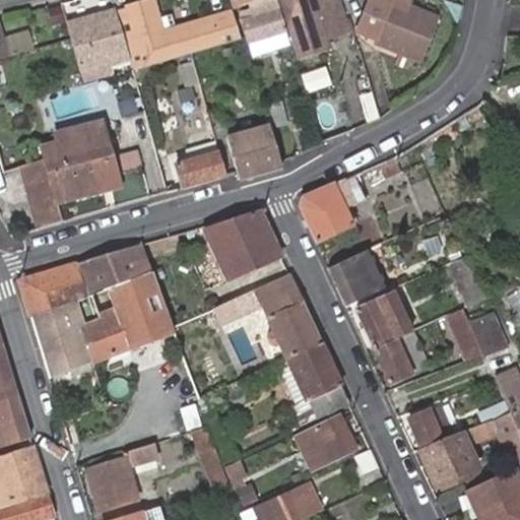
[(132,69),(189,52),(239,38),(231,11),(207,18),(209,23),(158,39),(157,33),(147,0),(139,0),(125,4),(116,7),(117,9),(122,26),(130,58),(132,69)]
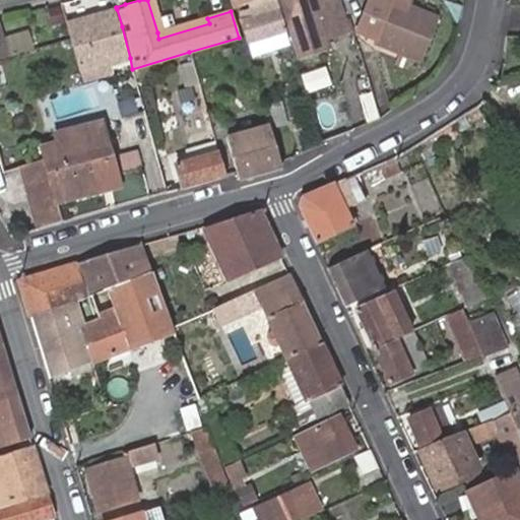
[(271,0),(255,0),(251,1),(252,7),(241,10),(243,18),(240,19),(247,43),(282,30),(271,0)]
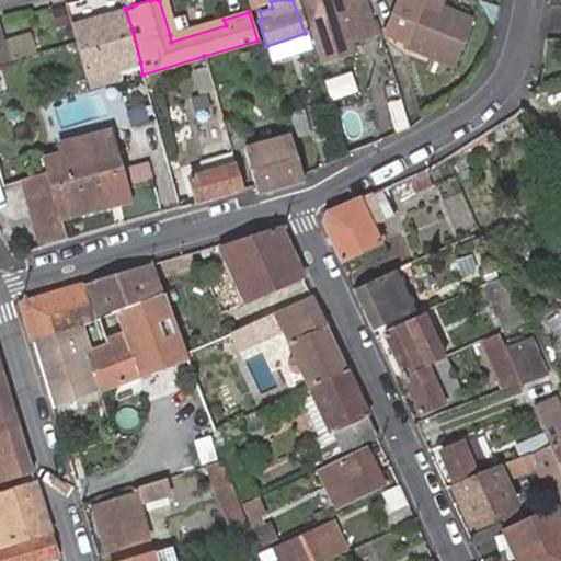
[(298,0),(318,57),(375,39),(361,0),(298,0)]
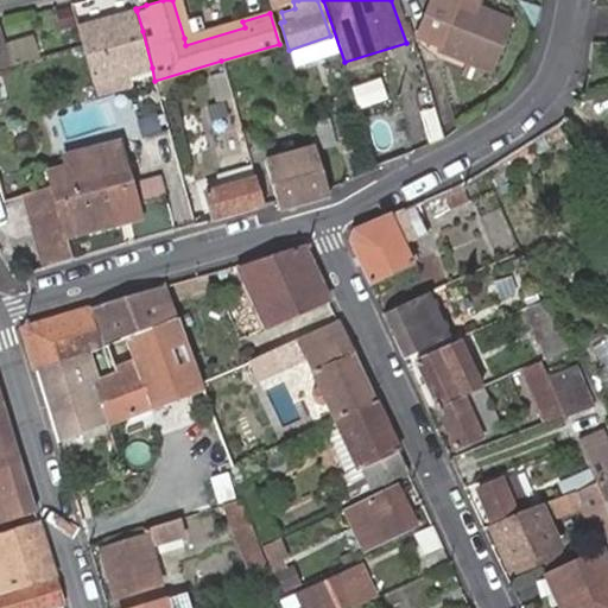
[(450,54),(448,58),(489,75),(511,24),(474,8),(470,17),(453,8),(456,2),(450,0),(431,0),(415,38),(437,48),(450,54)]
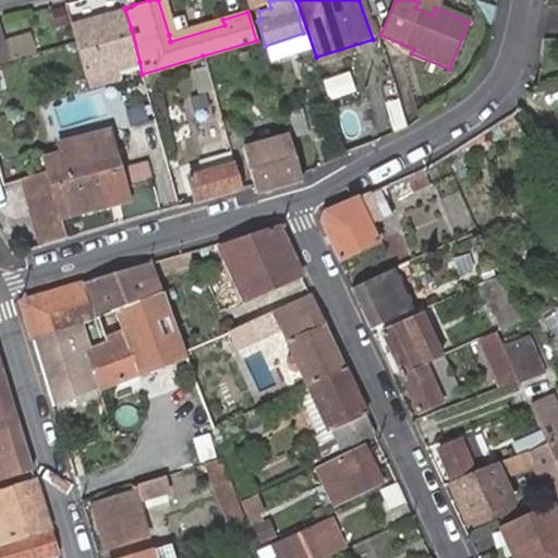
[(85,77),(140,62),(131,28),(125,10),(70,24),(75,43),(85,77)]
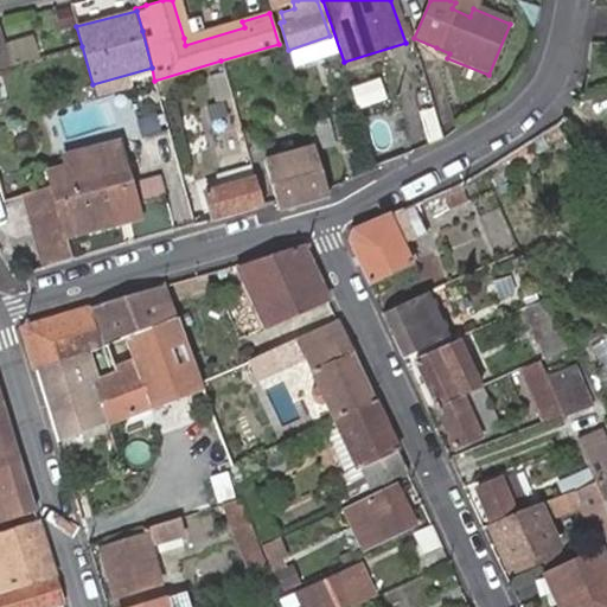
[(244,27),(242,21),(184,38),(185,45),(244,27)]
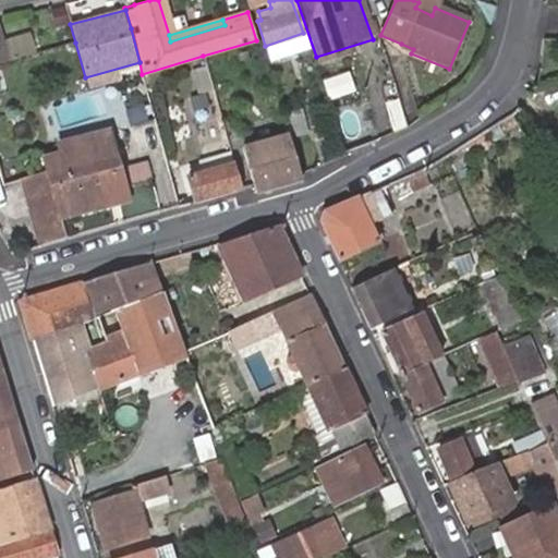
[(399,48),(411,53),(413,49),(401,44),(399,48)]
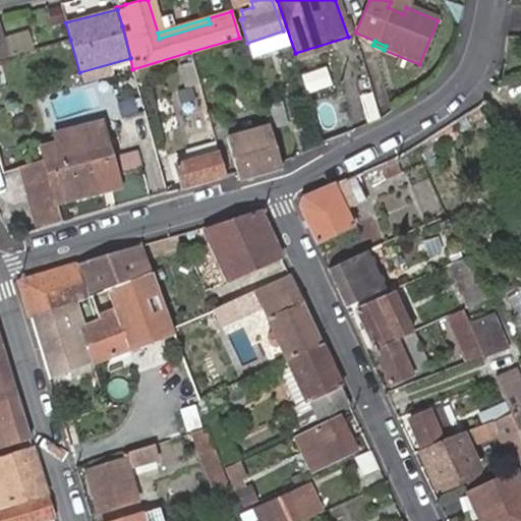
[(228,50),(217,53),(220,60),(231,57),(228,50)]
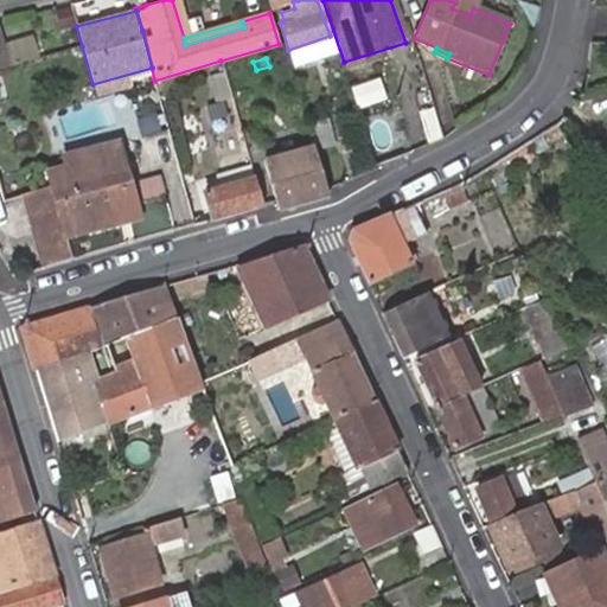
[(305,74),(298,76),(300,84),(307,82),(305,74)]
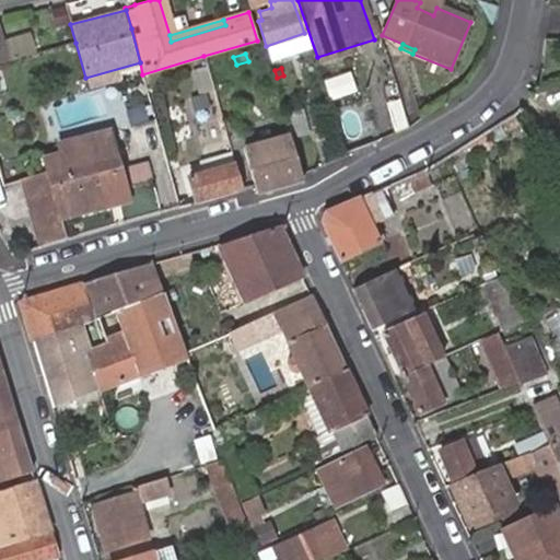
[(286,131),(287,135),(305,128),(298,104),(279,109),(286,131)]
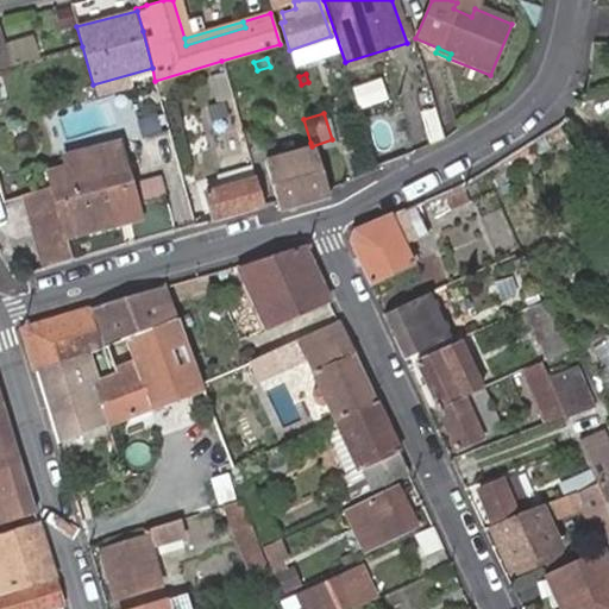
[(327,194),(325,187),(312,146),(311,143),(261,157),(274,201),(276,209),(327,194)]
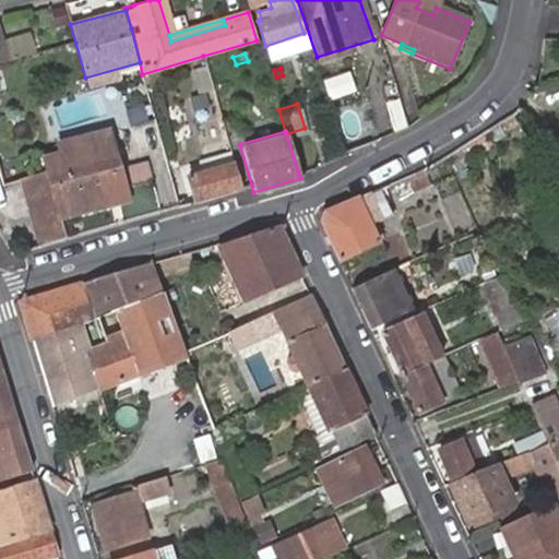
[(106,147),(103,138),(60,150),(63,159),(106,147)]
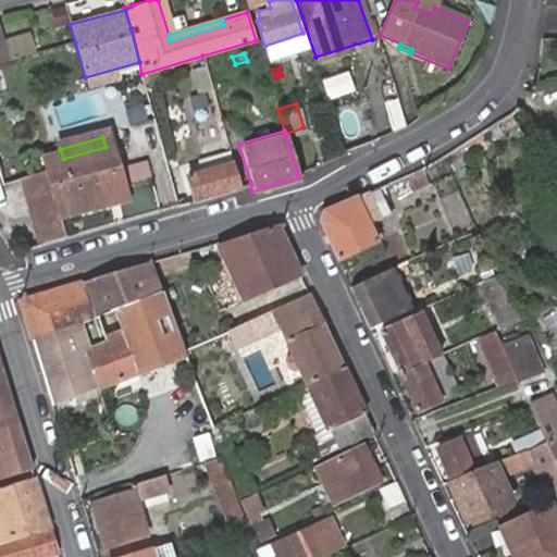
[(116,187),(122,185),(110,146),(106,147),(116,187)]
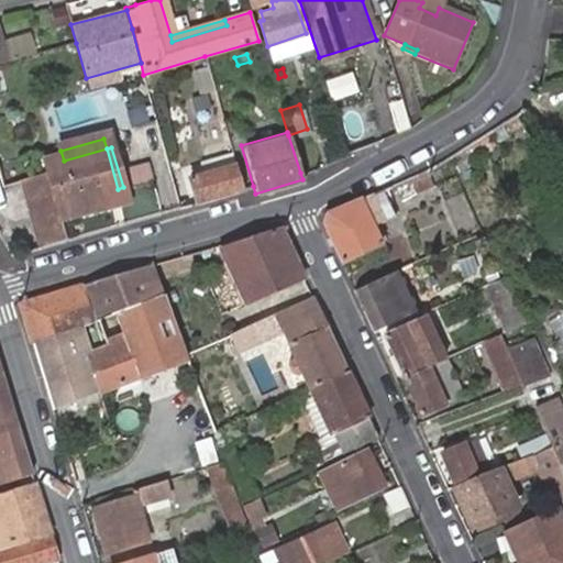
[(56,206),(59,219),(111,203),(108,191),(118,189),(107,148),(64,161),(44,166),(46,174),(56,206)]
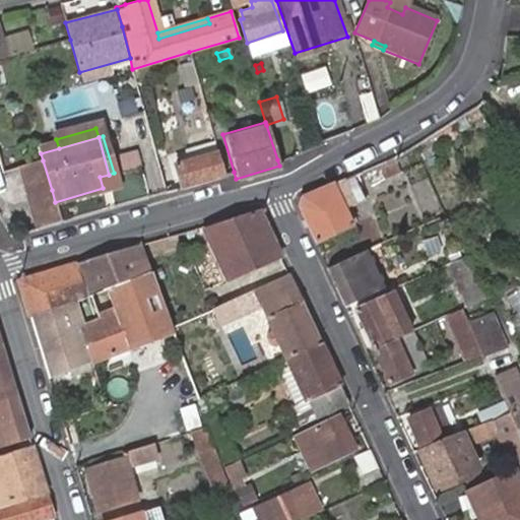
[(216,150),(173,164),(179,187),(222,174),(216,150)]
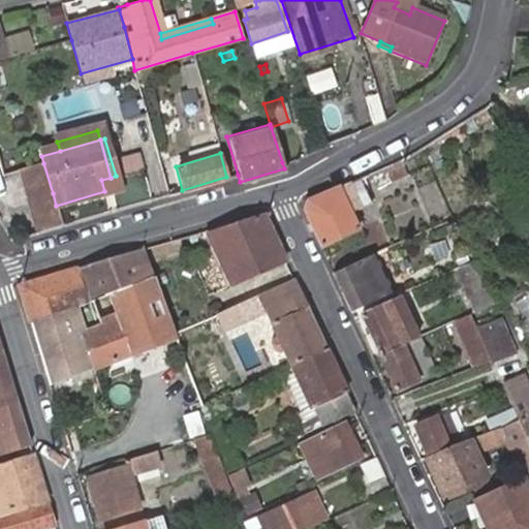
[(401,159),(385,165),(392,182),(407,176),(401,159)]
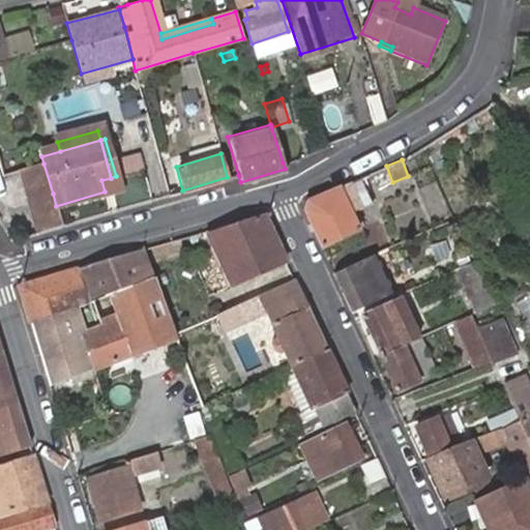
[(43,164),(19,171),(36,233),(61,226),(56,206),(53,194),(43,164)]
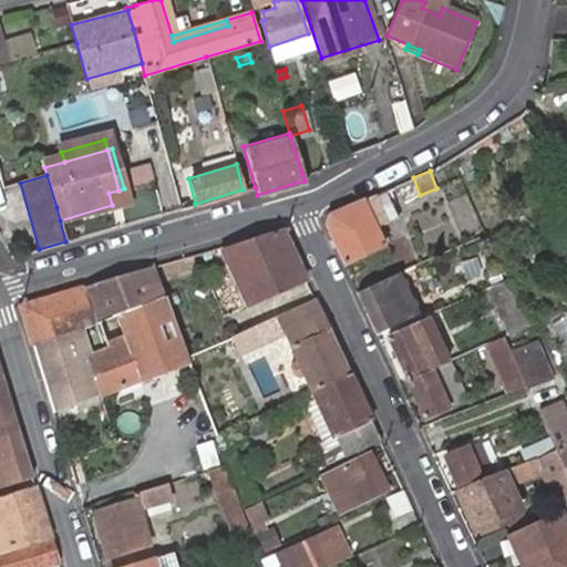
[(119,191),(122,202),(129,199),(124,188),(119,191)]
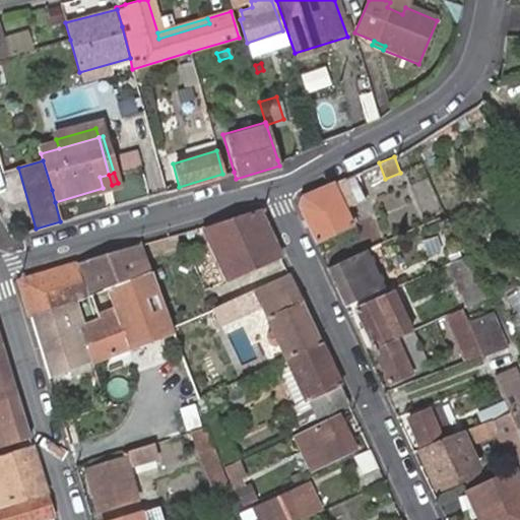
[(103,188),(112,185),(109,175),(100,177),(103,188)]
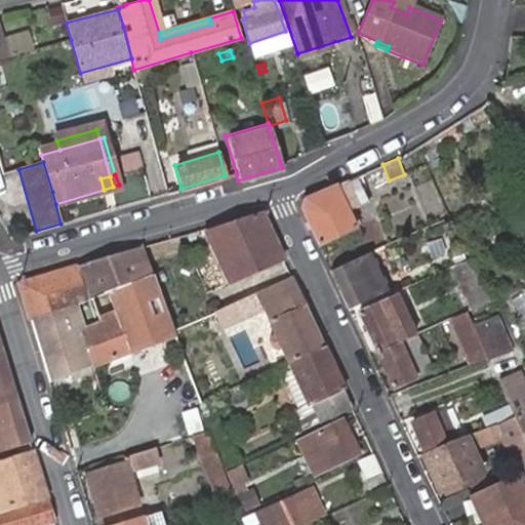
[(355,226),(336,185),(308,197),(305,206),(320,242),(355,226)]
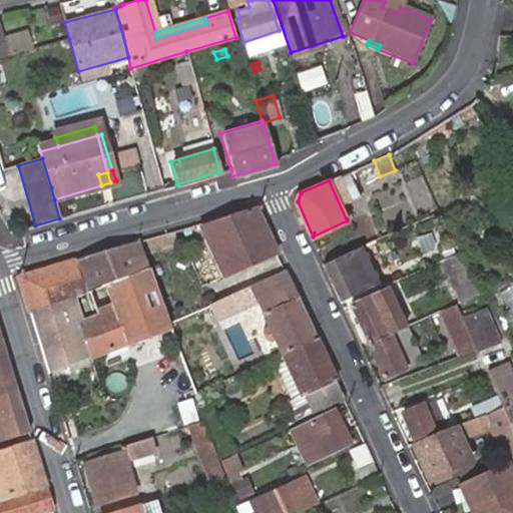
[(255,204),(199,221),(224,277),(278,251),(255,204)]
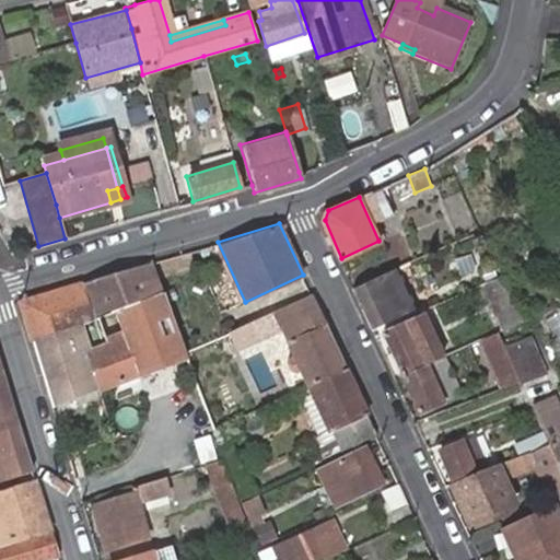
[(183,357),(168,319),(172,318),(151,261),(21,301),(53,405),(183,357)]
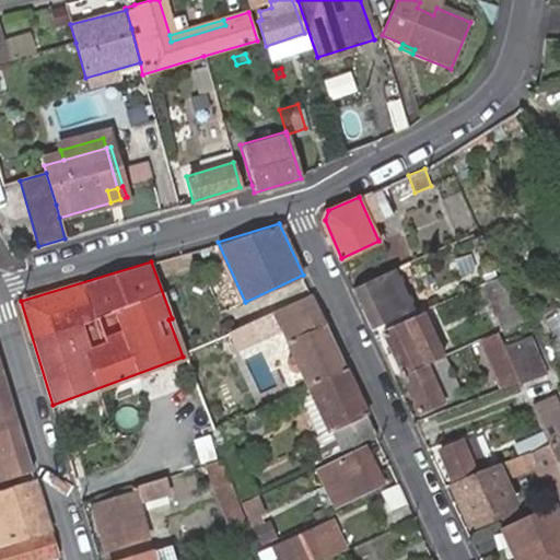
[(411,286),(403,265),(354,287),(373,326),(412,308),(404,290),(411,286)]
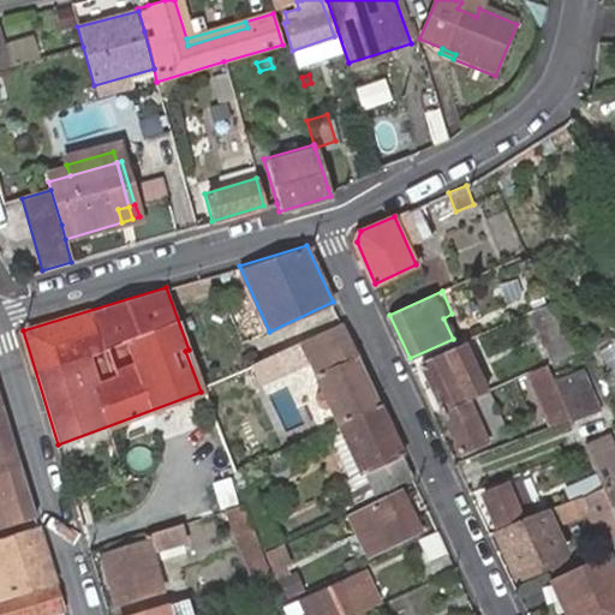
[(573,352),(571,347),(550,302),(530,310),(553,360),(573,352)]
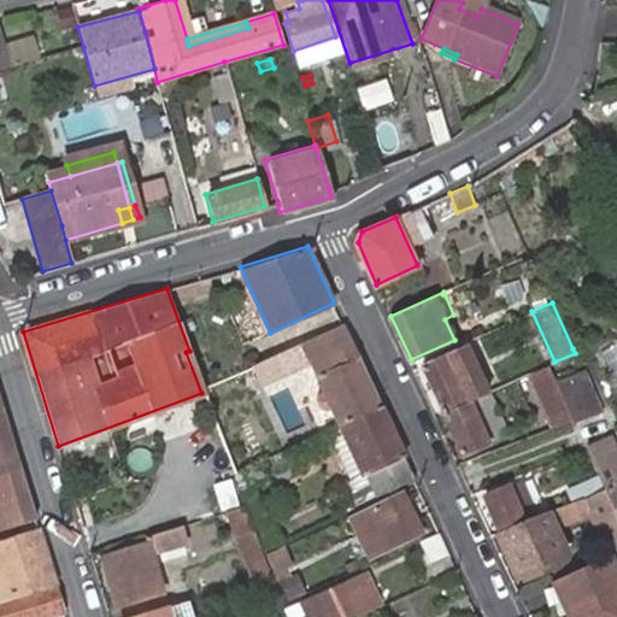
[(463,335),(453,315),(445,319),(454,340),(463,335)]
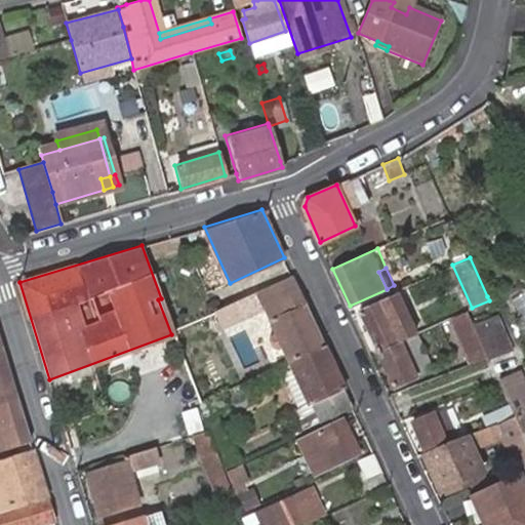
[(324,345),(293,277),(230,307),(235,316),(264,303),(278,333),(271,337),(268,345),(270,348),(276,351),(284,347),(290,361),(324,345)]
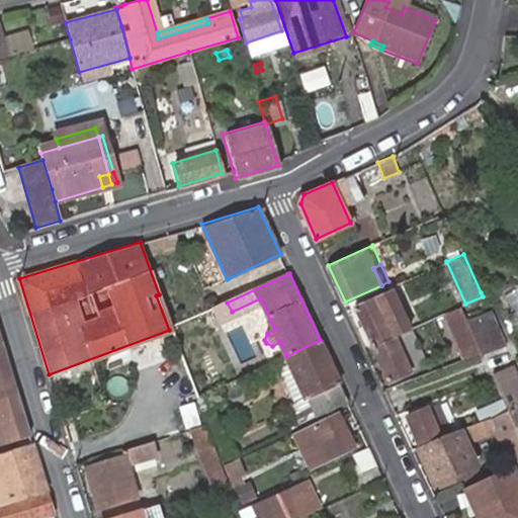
[(354,306),(371,344),(412,327),(394,288),(354,306)]
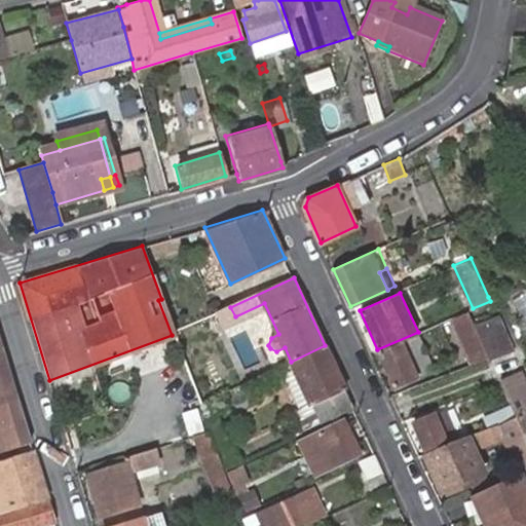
[(473,323),(467,310),(452,317),(473,364),(489,357),(473,323)]
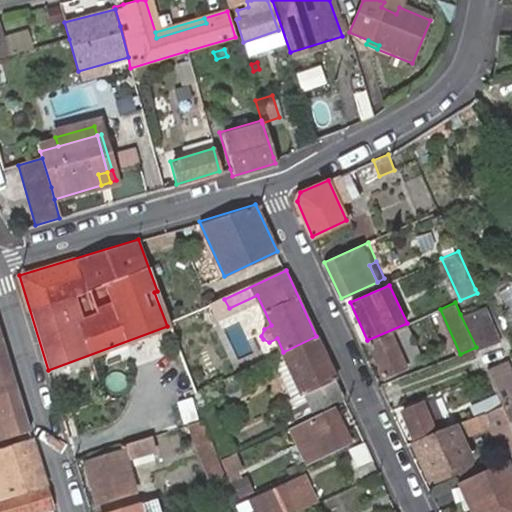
[(482,305),(460,314),(476,347),(497,339),(482,305)]
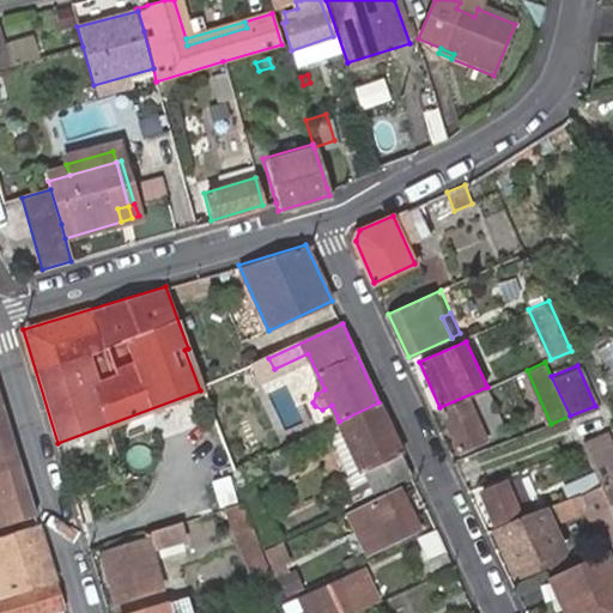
[(204,388),(208,404),(218,400),(212,383),(204,388)]
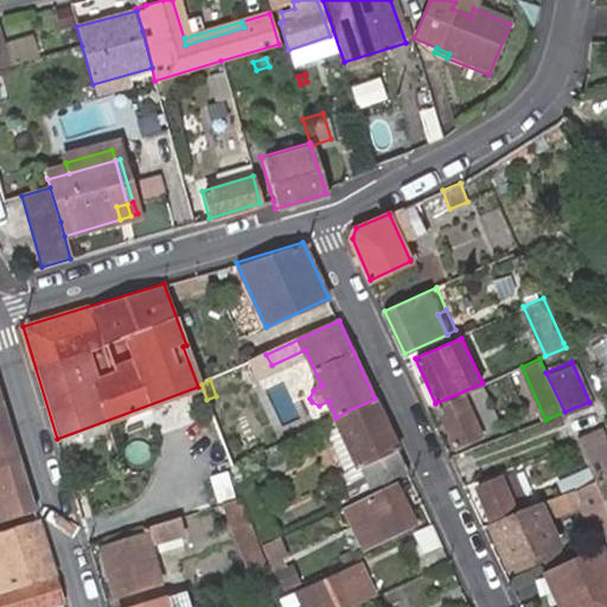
[(483,383),(435,403),(454,446),(480,435),(470,413),(491,403),(483,383)]
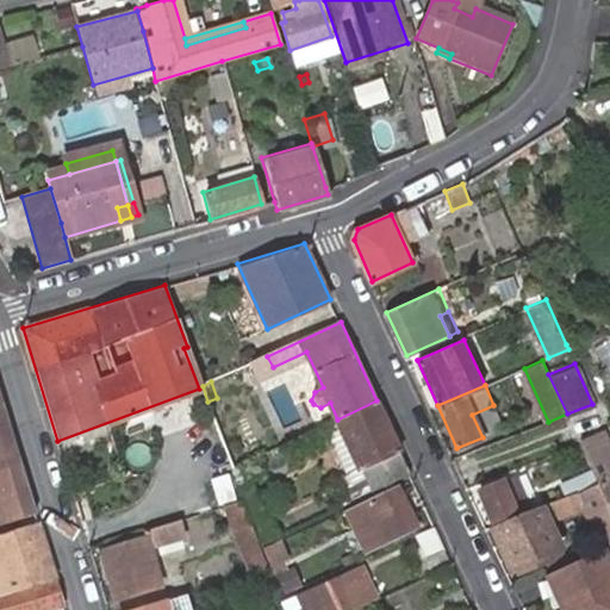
[(0,467),(20,462),(0,396),(0,467)]
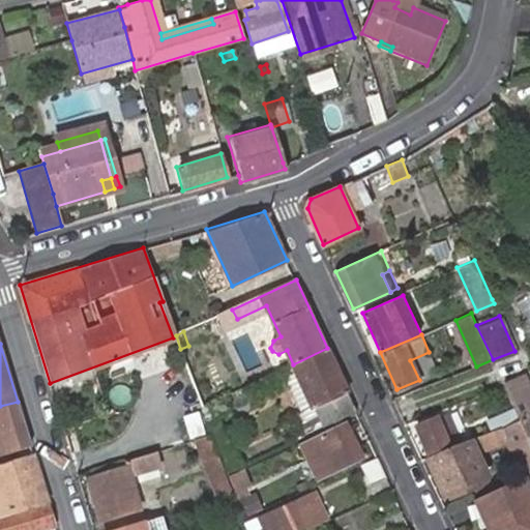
[(356,410),(327,348),(293,364),(285,367),(314,431),(356,410)]
